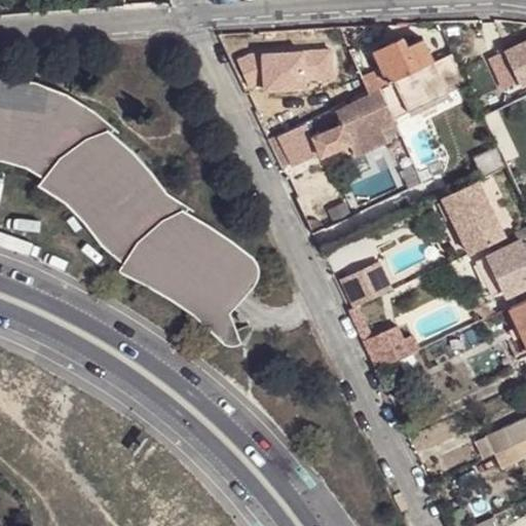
[(373,49),(381,67),(363,76),(369,91),(379,86),(433,61),(423,38),(407,45),(403,37),(373,49)]
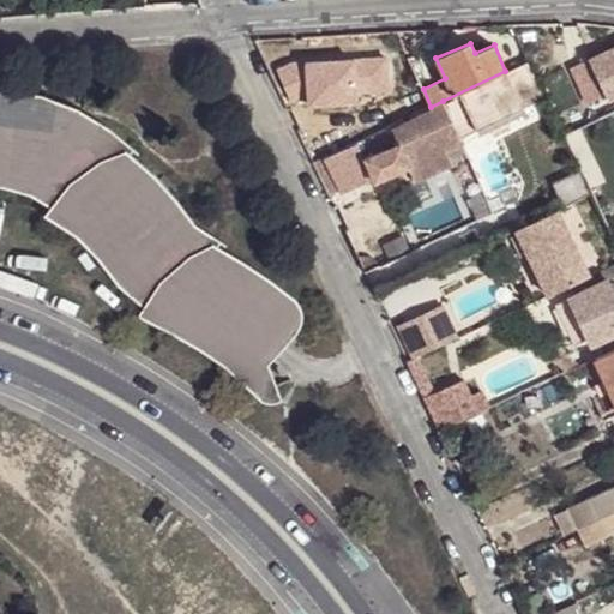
[(613,46),(589,58),(608,98),(613,95),(613,46)]
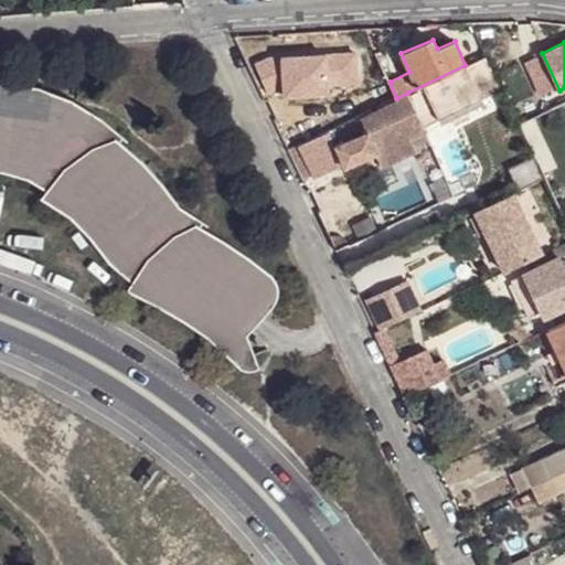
[(486,55),(465,65),(407,93),(423,127),(484,98),(502,89),(486,55)]
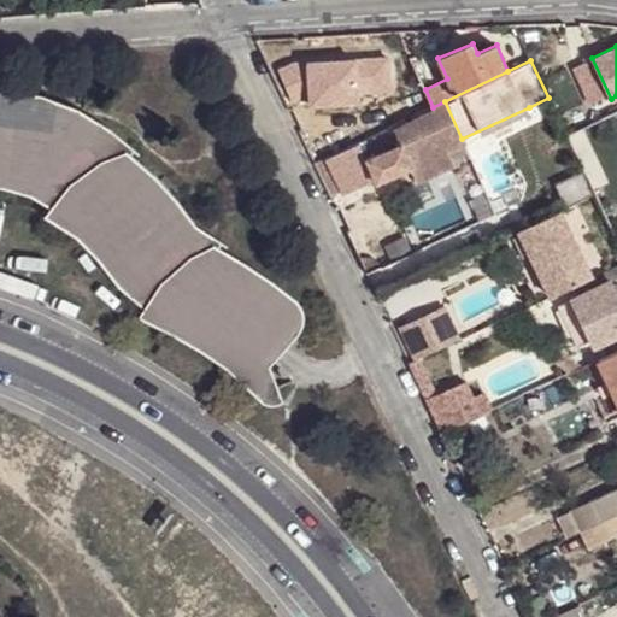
[(0,188),(11,191),(33,198),(53,210),(47,217),(51,219),(77,239),(100,262),(121,288),(146,310),(141,318),(153,324),(192,345),(228,371),(260,400),(266,405),(276,407),(286,404),(271,368),(280,357),(298,338),(305,328),(305,316),(301,306),(294,297),(270,280),(227,252),(230,247),(199,227),(194,219),(168,188),(139,160),(142,156),(119,135),(93,117),(64,104),(31,93),(0,88),(0,188)]
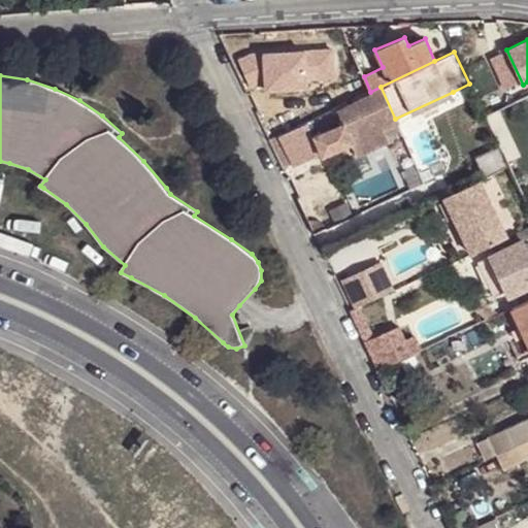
[(341,121),(314,134),(321,150),(323,154),(350,141),(383,126),(395,120),(395,119),(381,87),(370,92),(369,92),(370,95),(337,111),(341,121)]
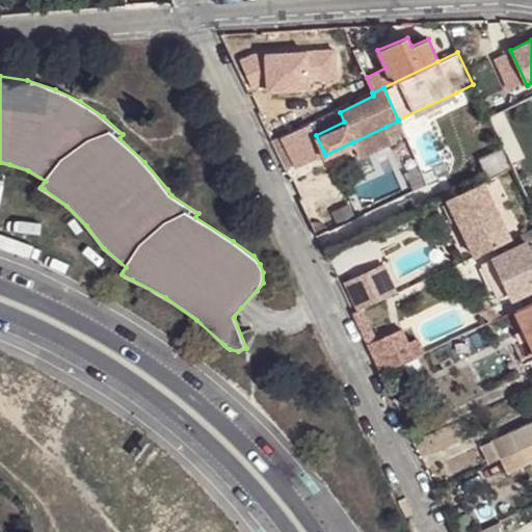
[(267,109),(281,137),(311,123),(296,96),(267,109)]
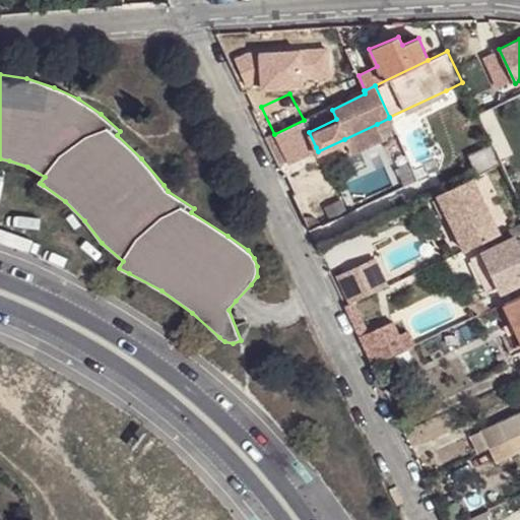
[(286,161),(316,147),(309,132),(304,120),(274,134),(265,138),(276,164),(285,159),(286,161)]
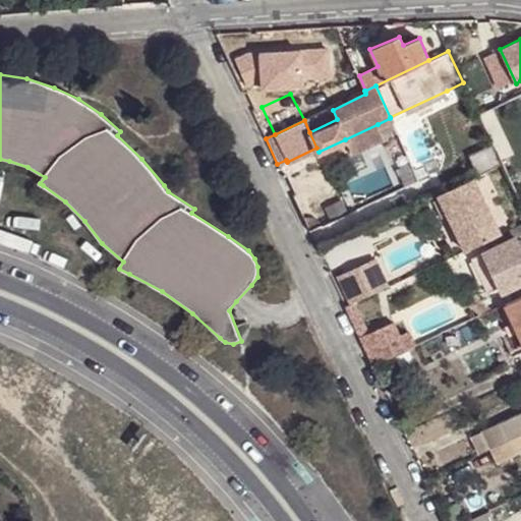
[(378,124),(345,139),(349,151),(383,137),(378,124)]
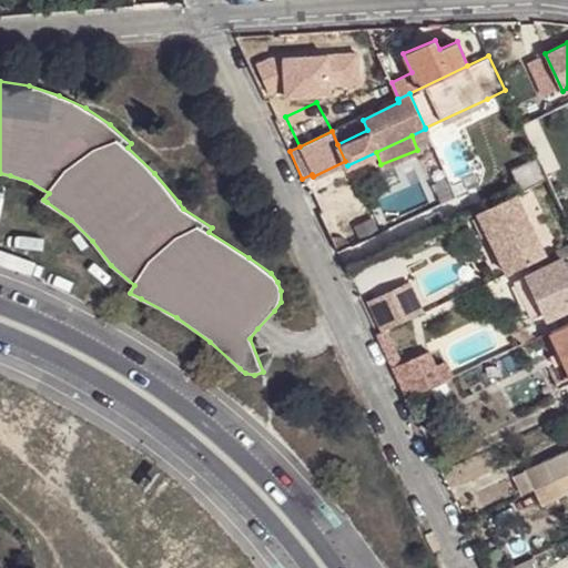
[(520,189),(545,178),(536,159),(511,170),(520,189)]
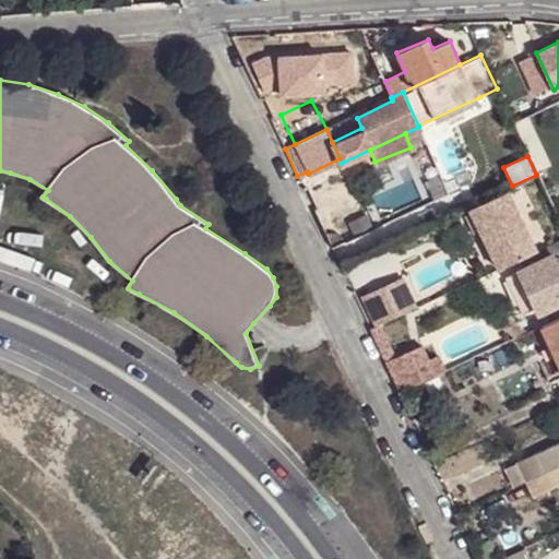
[(507,189),(468,207),(500,268),(538,250),(507,189)]
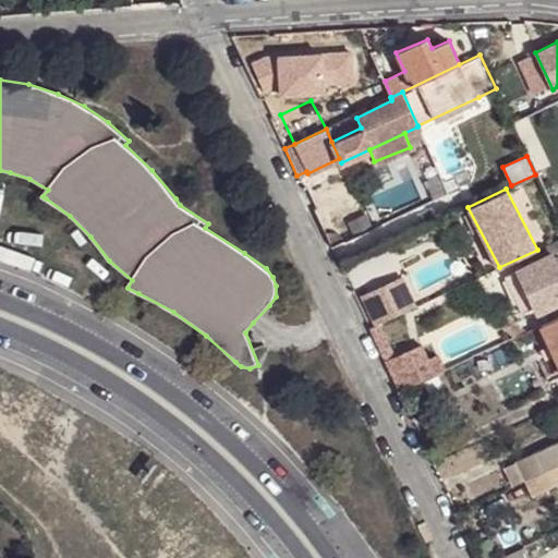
[(517,271),(534,308),(537,313),(557,302),(557,268),(556,265),(550,254),(517,271)]
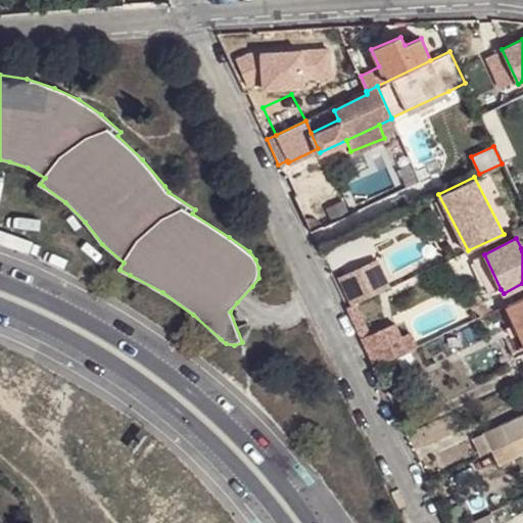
[(493,293),(501,289),(484,254),(476,258),(493,293)]
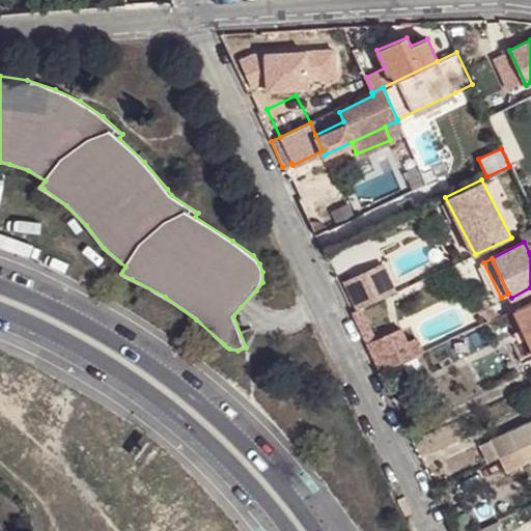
[(360,309),(394,292),(381,264),(343,282),(357,311),(360,309)]
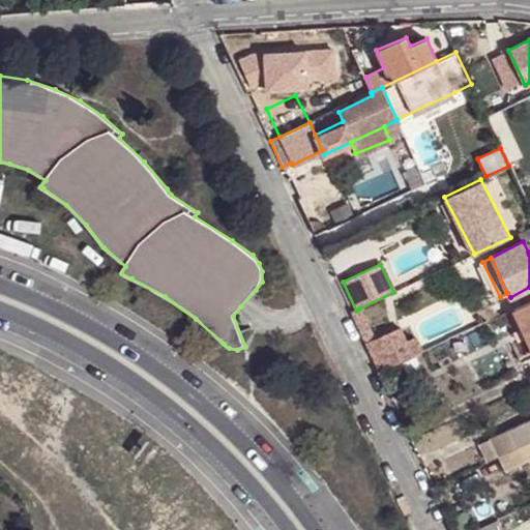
[(468,308),(486,320),(496,315),(472,301),(468,308)]
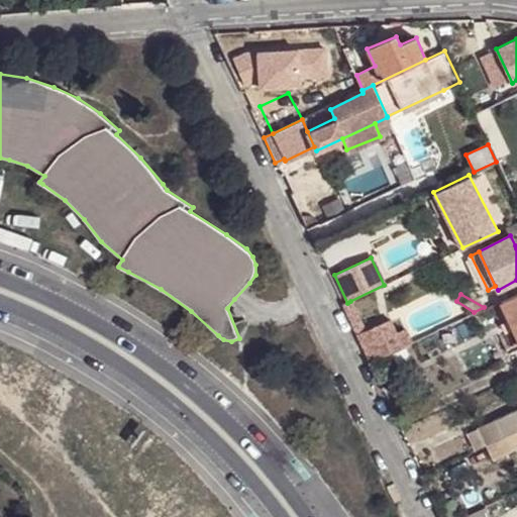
[(516,294),(501,302),(513,328),(516,326),(516,294)]
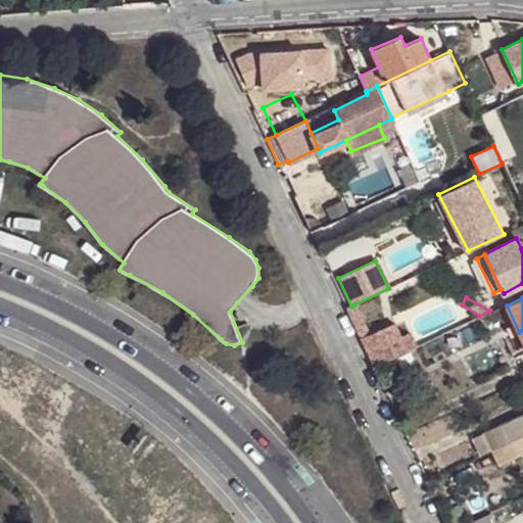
[(345,308),(360,338),(369,334),(354,304),(351,306),(345,308)]
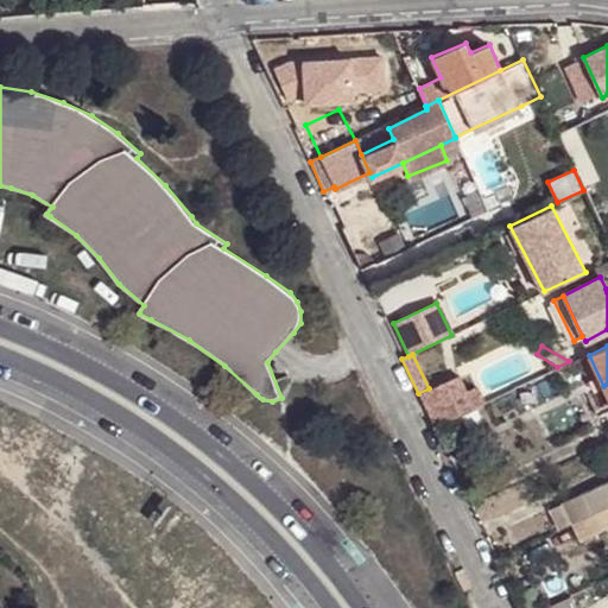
[(418,393),(434,426),(483,403),(475,385),(463,390),(457,375),(429,388),(418,393)]
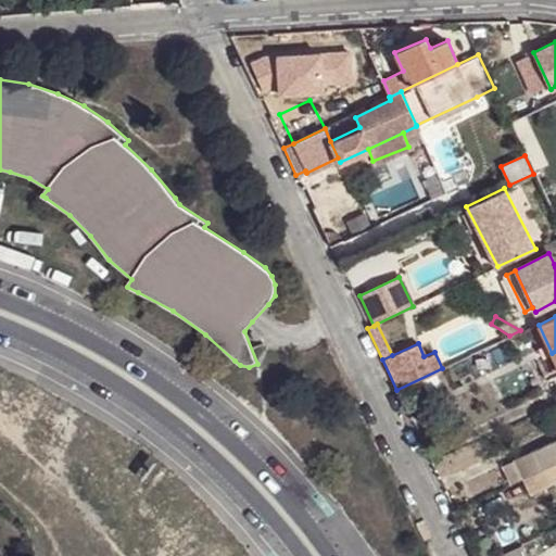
[(521,480),(555,463),(555,439),(512,459),(521,480)]
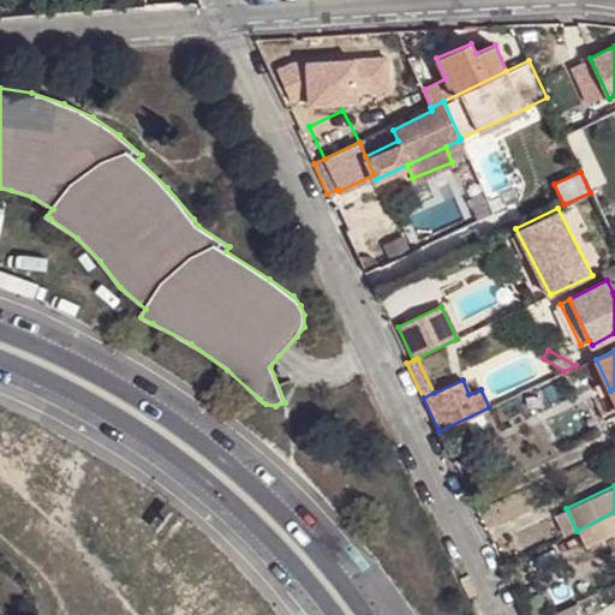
[(614,512),(577,531),(584,549),(614,533),(614,512)]
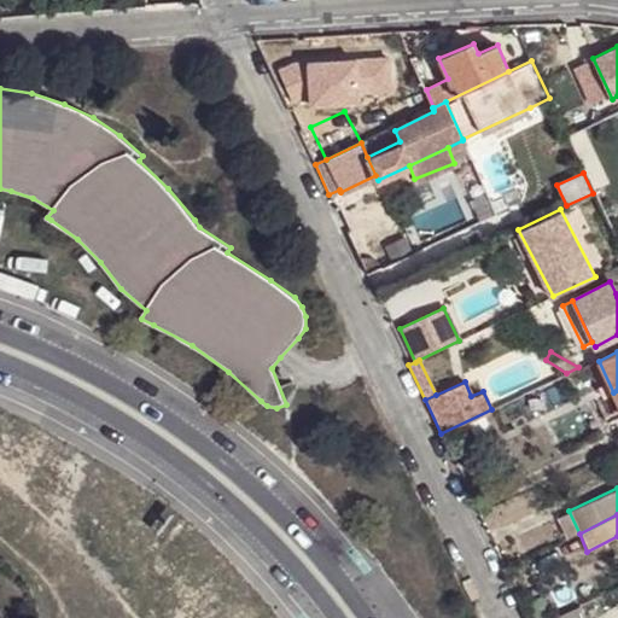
[(587,617),(582,606),(557,617),(587,617)]
